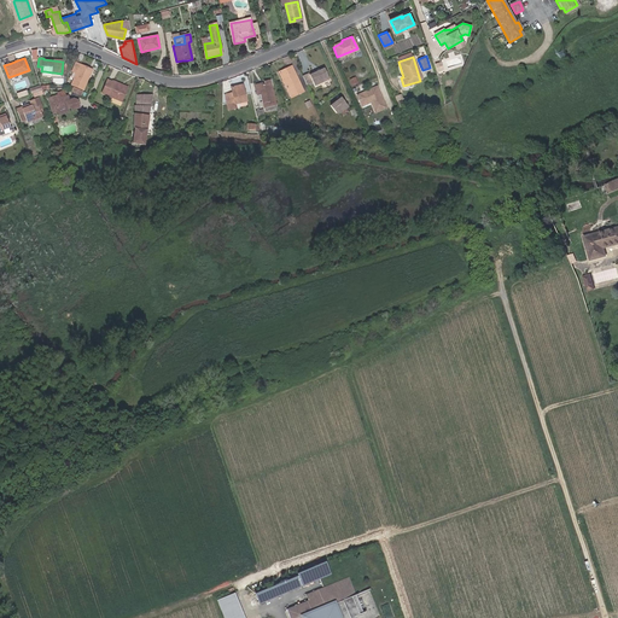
[(85,79),(89,68),(76,62),(73,70),(76,73),(71,83),(82,89),(87,80),(85,79)]
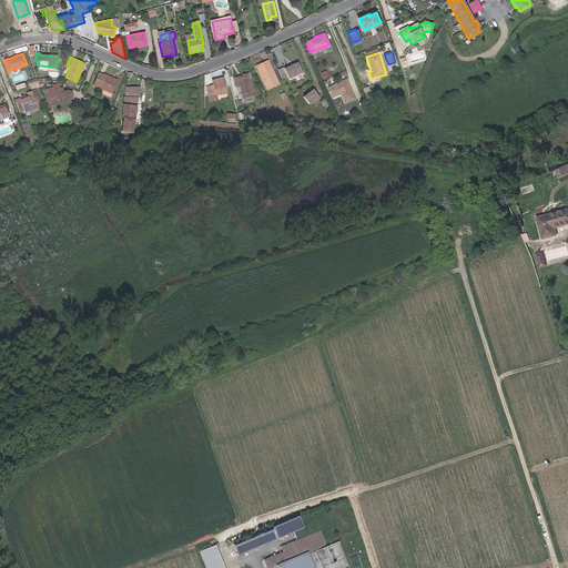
[(257,73),(259,75),(264,89),(276,84),(266,60),(261,62),(262,64),(255,67),(257,73)]
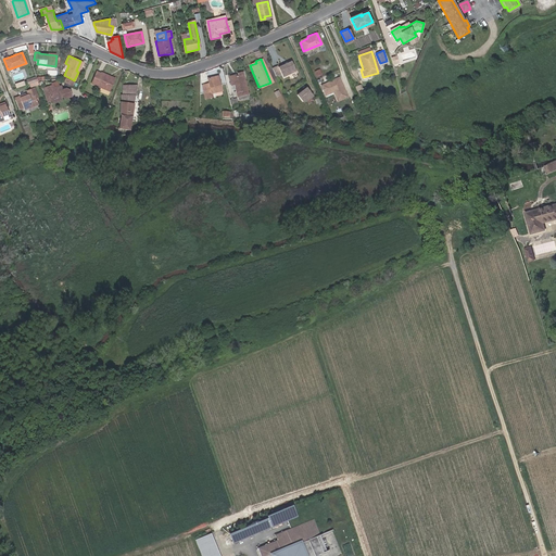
[(277,66),(272,68),(275,76),(280,74),(281,77),(295,72),(290,62),(277,67),(277,66)]
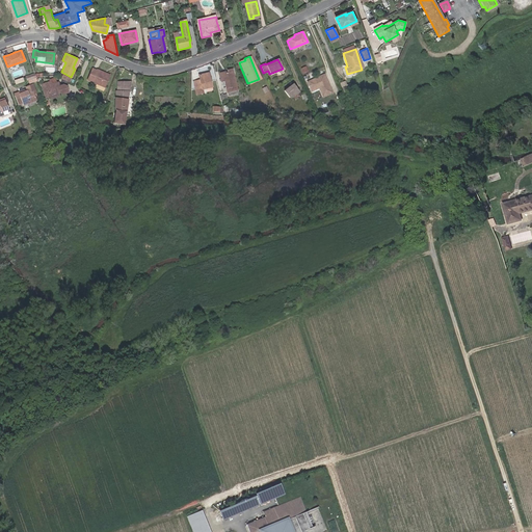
[(107,76),(91,69),(86,80),(102,87),(107,76)]
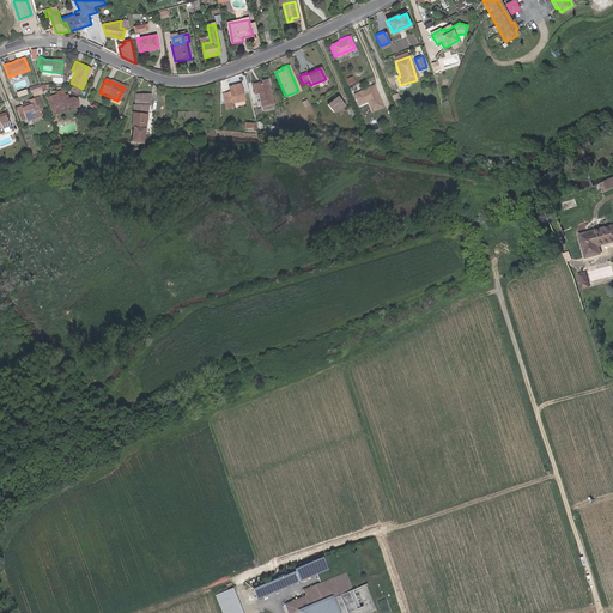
[(256,84),(255,83),(250,83),(252,93),(255,93),(258,105),(269,104),(266,80),(260,80),(261,84),(258,84),(256,84)]
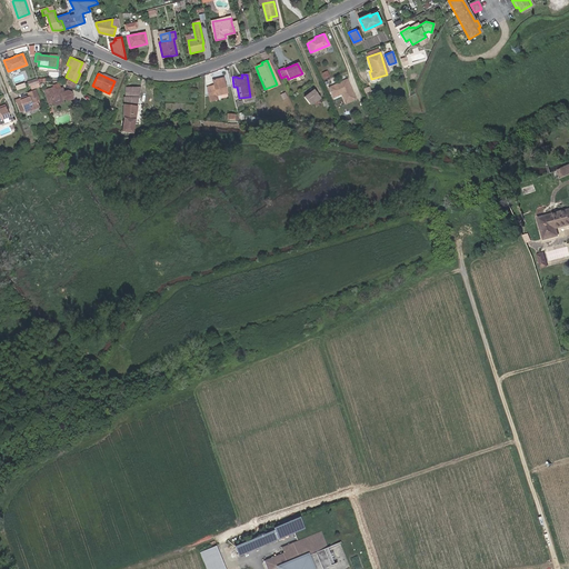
[(220,86),(219,77),(210,78),(211,82),(210,82),(210,83),(207,86),(208,91),(212,93),(223,91),(222,85),(220,86)]
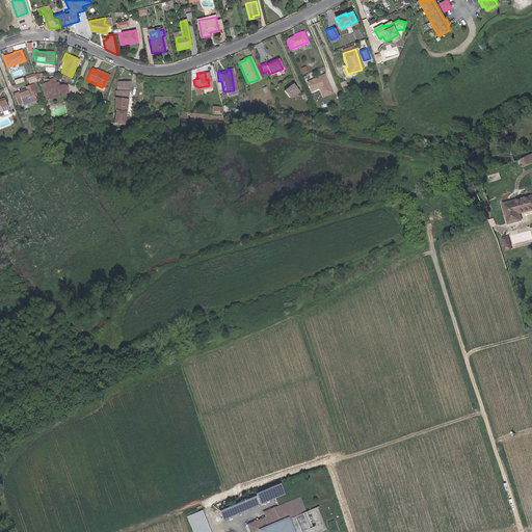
[(198,91),(198,90),(198,89),(198,87),(194,85),(193,80),(196,78),(196,76),(190,77),(191,92),(198,91)]
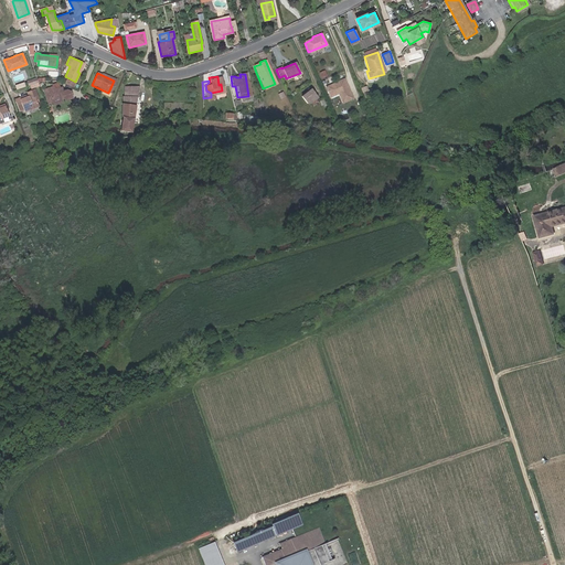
[(336,94),(339,95),(343,104),(352,99),(343,81),(339,83),(340,84),(338,85),(337,84),(327,88),(330,96),(336,94)]
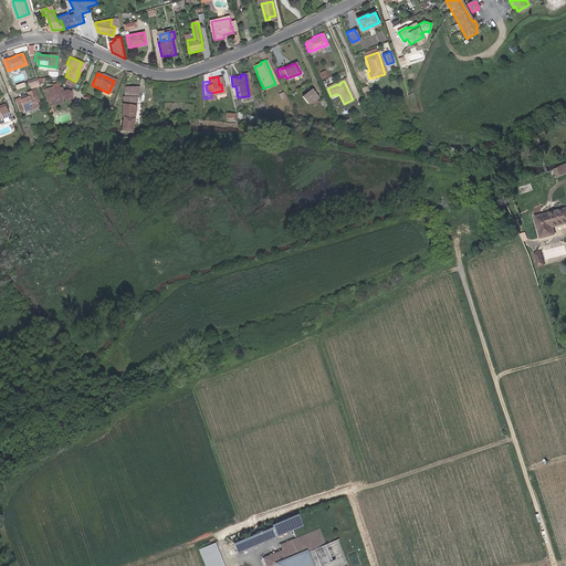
[(64,98),(62,92),(61,87),(59,88),(54,90),(53,86),(43,90),(48,104),(52,103),(52,104),(60,102),(60,100),(64,98)]
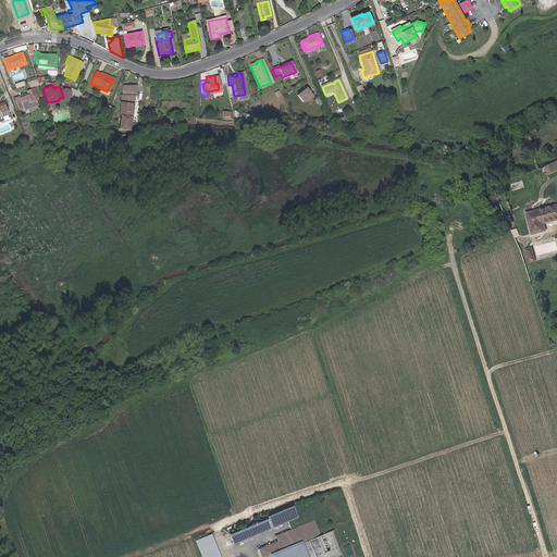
[(136,90),(136,85),(123,85),(124,90),(122,90),(122,97),(122,114),(120,124),(131,126),(136,90)]
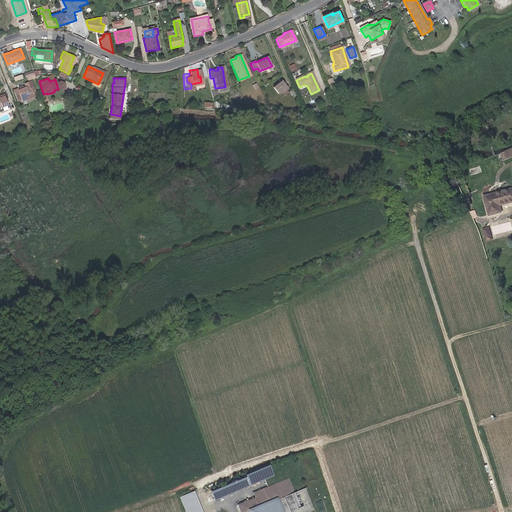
[(327,81),(331,89),(337,86),(334,78),(327,81)]
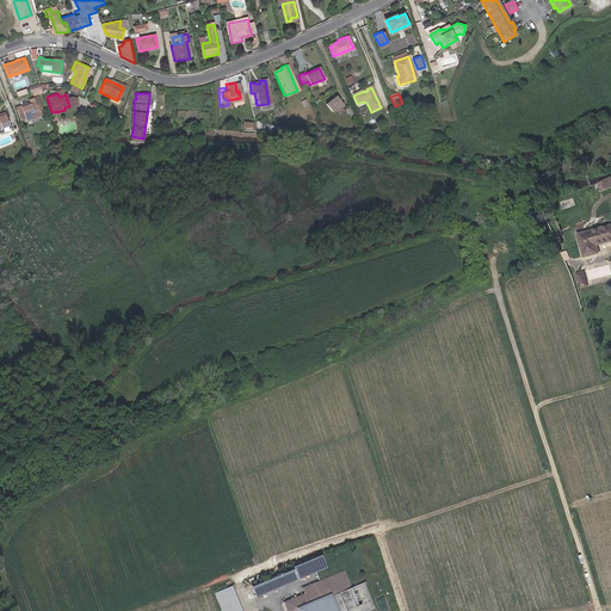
[(29,99),(31,103),(36,100),(38,107),(41,106),(37,96),(29,99)]
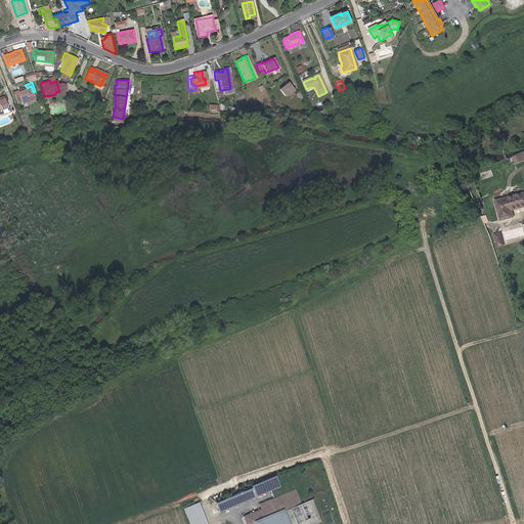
[(289,83),(279,89),(284,96),(288,96),(295,91),(289,83)]
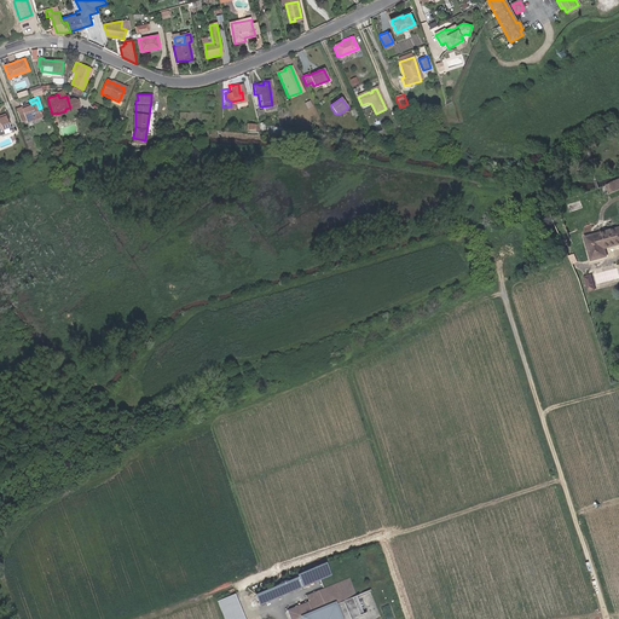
[(32,104),(29,104),(28,105),(28,106),(21,109),(21,108),(16,110),(19,121),(25,119),(25,120),(30,119),(32,120),(42,116),(39,109),(36,102),(32,104)]
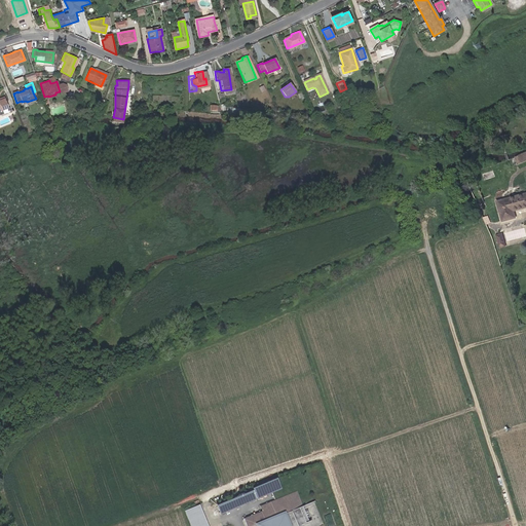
[(496,175),(525,160),(525,151),(492,165),(496,175)]
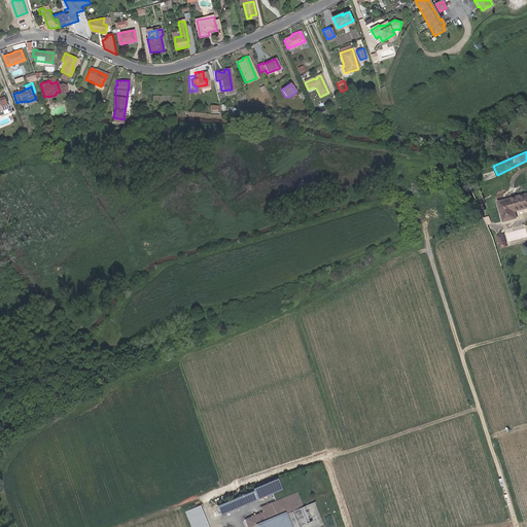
[(514,211),(526,207),(526,194),(498,202),(503,221),(516,217),(514,211)]
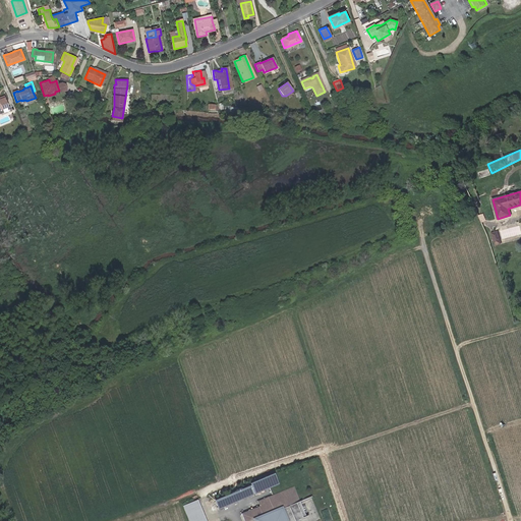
[(501,243),(498,231),(491,233),(495,245),(501,243)]
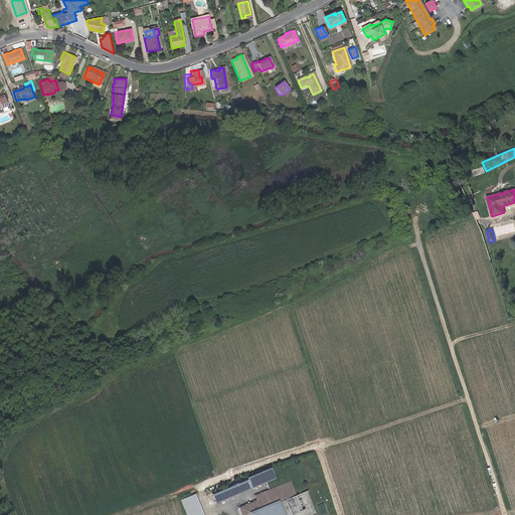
[(243,476),(243,478),(267,468),(267,467),(243,476)]
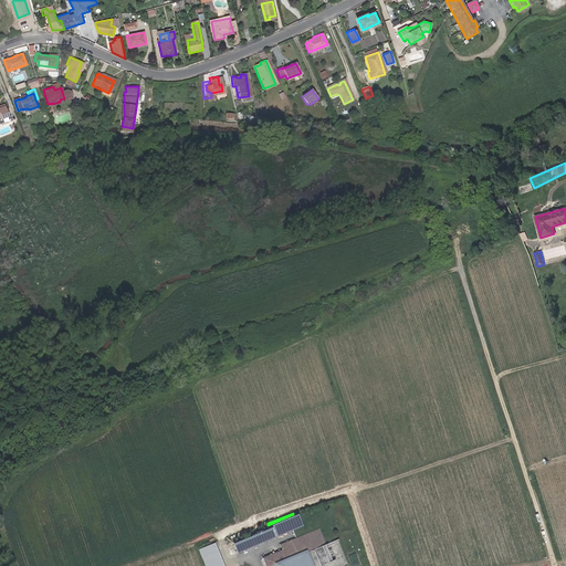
[(293,514),(268,525),(258,528),(252,531),(228,541),(232,552),(272,535),(279,533),(297,525),(293,514)]
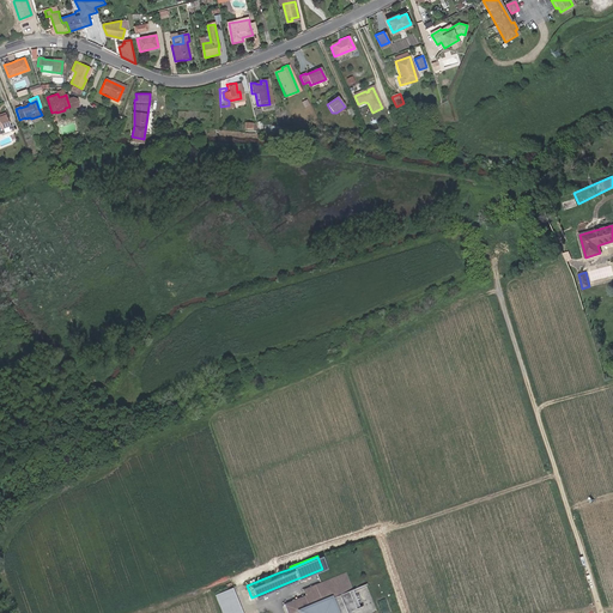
[(299,588),(302,594),(307,605),(295,610),(296,612),(333,612),(331,607),(333,606),(331,600),(328,601),(326,596),(347,587),(340,571),(320,580),(299,588)]
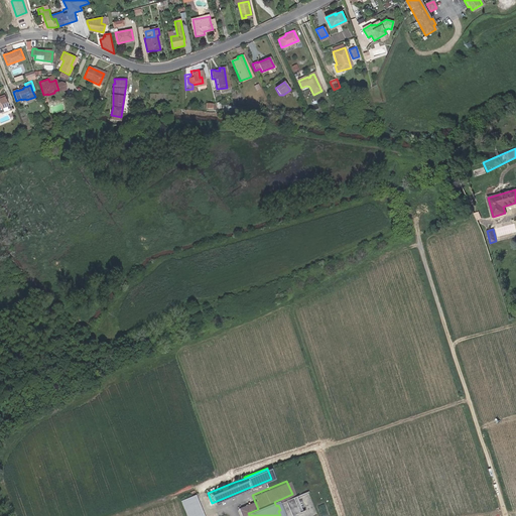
[(258,509),(254,500),(236,508),(239,515),(240,515),(248,513),(258,509)]
